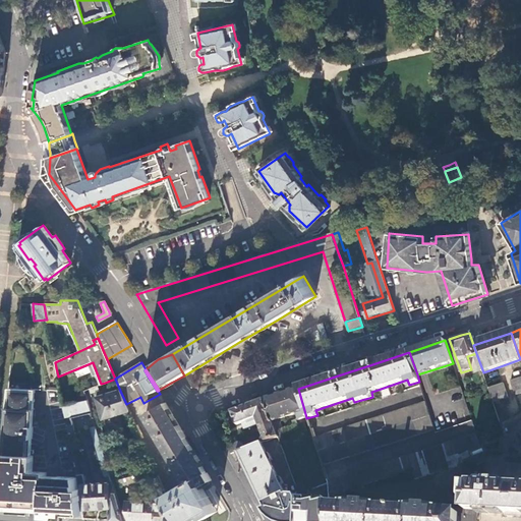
[(520,393),(520,378),(511,381),(516,395),(520,393)]
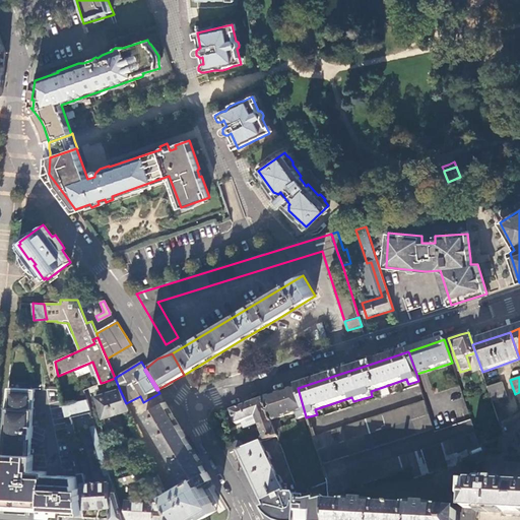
[(503,383),(488,388),(493,402),(508,396),(503,383)]
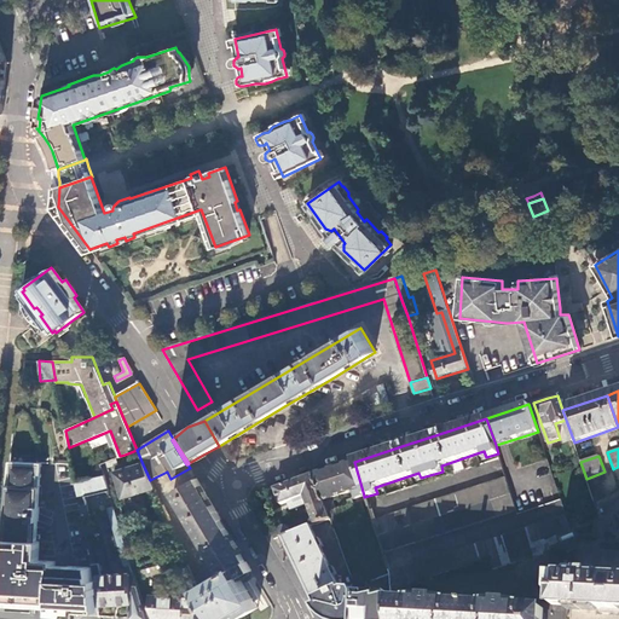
[(28,462),(10,461),(5,510),(7,510),(6,538),(3,538),(1,548),(3,548),(1,565),(0,565),(0,574),(0,577),(0,597),(29,600),(32,554),(27,554),(28,541),(25,539),(27,527),(33,527),(34,505),(28,505),(29,486),(35,486),(34,476),(33,468),(28,462)]
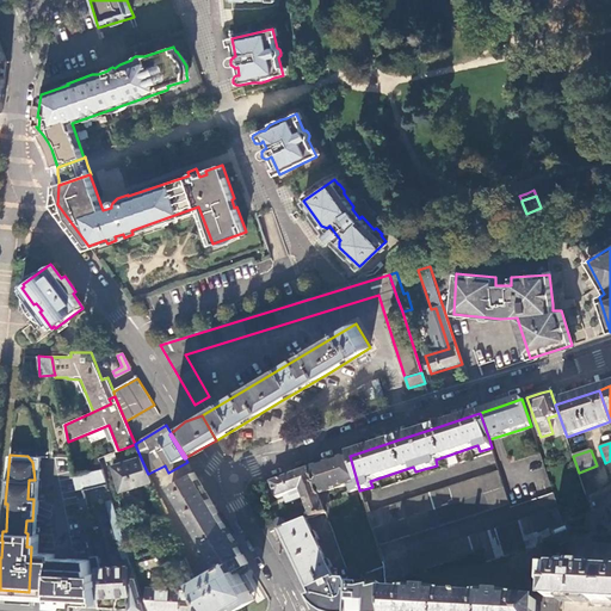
[(41,457),(28,456),(32,462),(34,470),(35,480),(39,480),(41,457)]
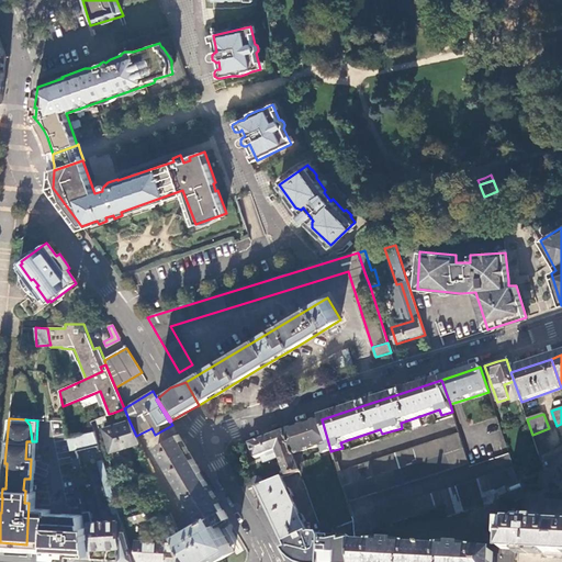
[(330,450),(322,419),(306,424),(284,431),(296,465),(304,462),(303,459),(301,453),(321,447),(323,453),(330,450)]
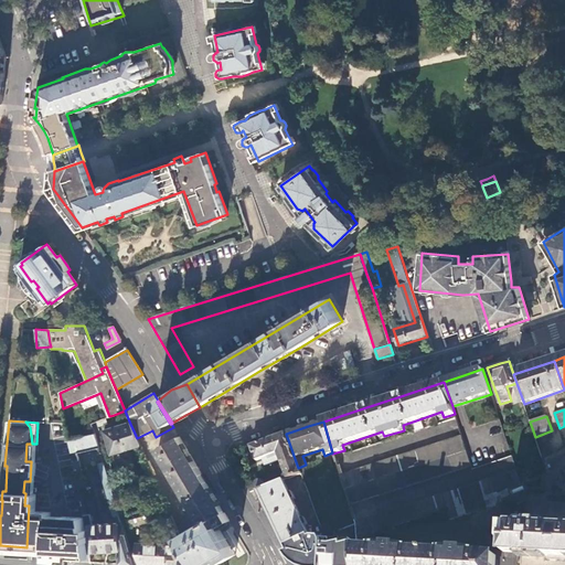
[(125,451),(140,446),(137,438),(130,424),(104,432),(112,455),(125,451)]
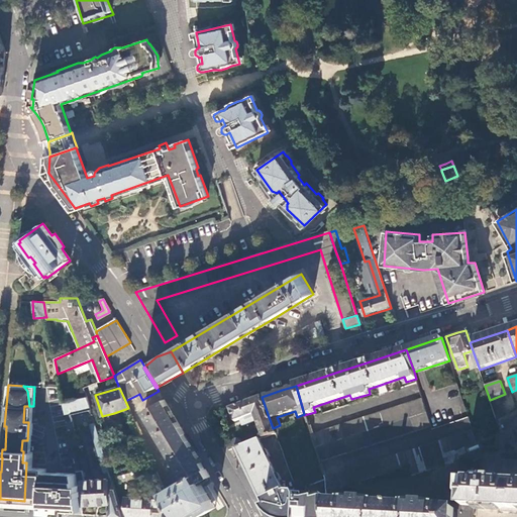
[(87,397),(63,403),(69,433),(75,431),(72,415),(75,414),(80,413),(91,410),(87,397)]
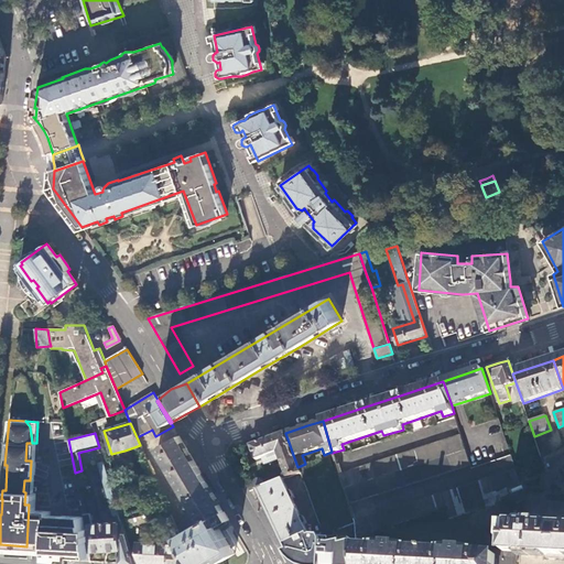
[(297,467),(285,433),(268,440),(251,446),(256,459),(262,457),(266,464),(281,458),(286,474),(288,477),(300,473),(297,467)]
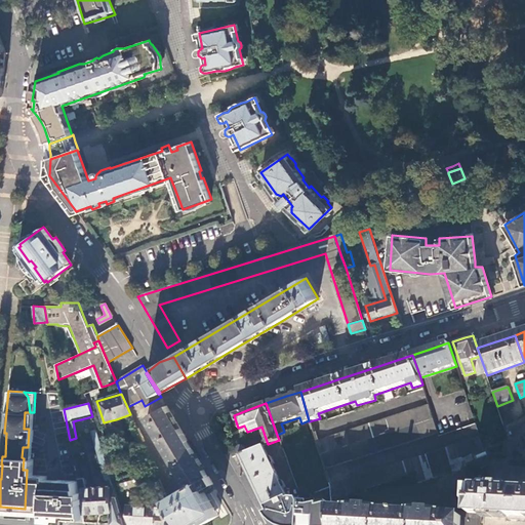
[(326,470),(438,433),(429,405),(316,442),(321,459),(322,458),(326,470)]
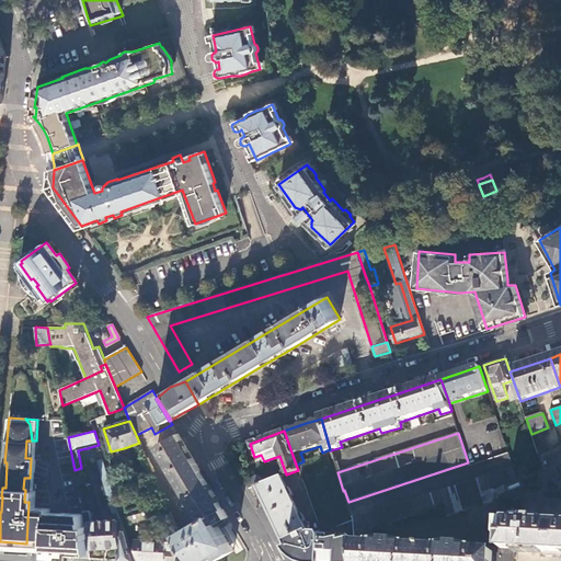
[(218,524),(228,517),(225,512),(215,495),(186,447),(178,434),(157,446),(202,522),(180,535),(191,560),(198,560),(217,550),(221,558),(233,550),(218,524)]
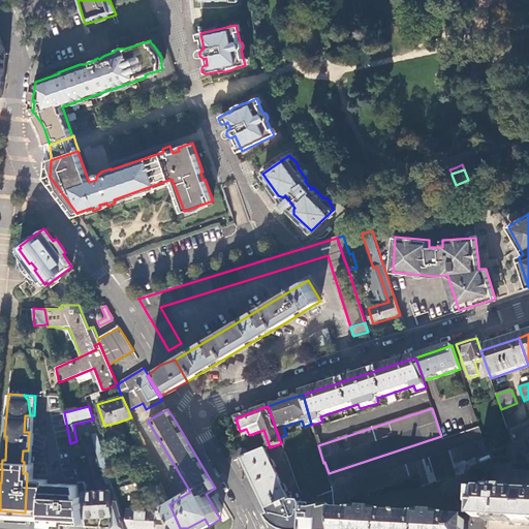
[(512,444),(528,437),(528,421),(508,431),(512,444)]
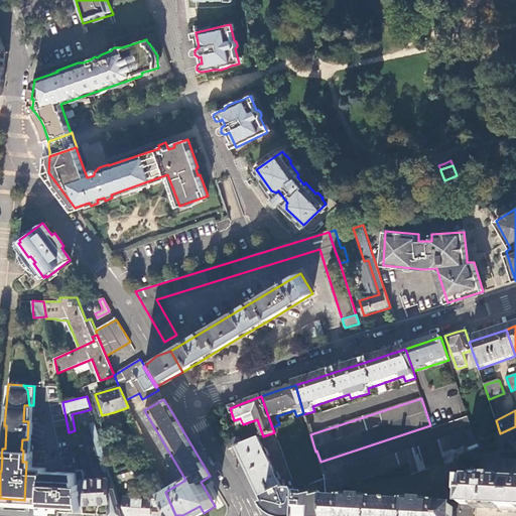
[(95,422),(90,423),(104,472),(109,471),(95,422)]
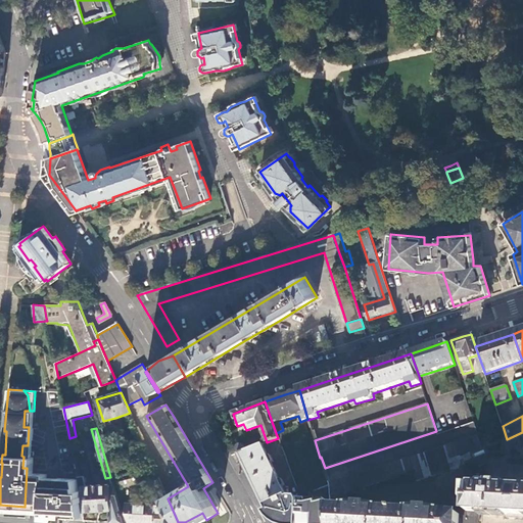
[(522,432),(507,439),(505,440),(504,458),(488,457),(487,487),(467,486),(466,503),(469,503),(469,510),(460,514),(461,515),(463,522),(520,522),(521,516),(522,516),(522,432)]
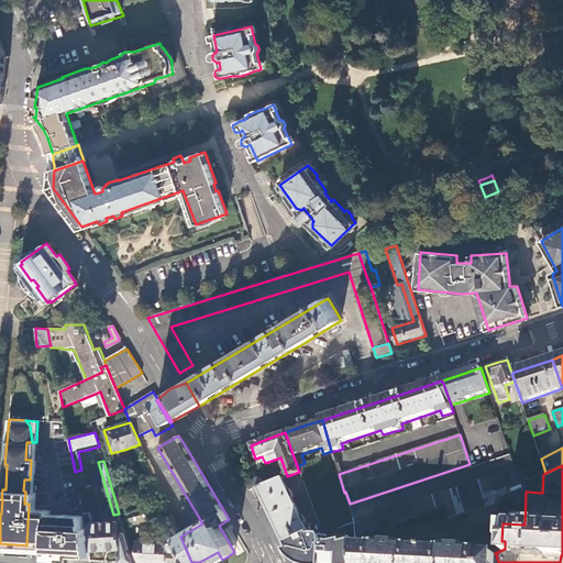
[(507,488),(520,483),(518,475),(516,468),(354,520),(355,533),(367,533),(444,508),(449,519),(475,510),(477,516),(511,497),(507,488)]
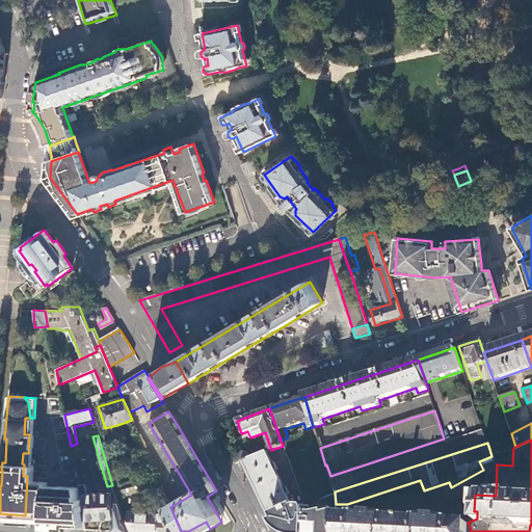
[(495,455),(498,454),(496,446),(489,449),(491,456),(495,455)]
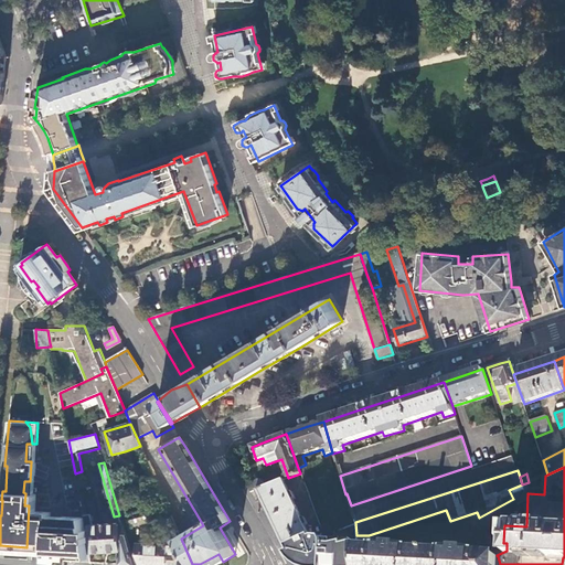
[(251,492),(260,489),(264,488),(262,481),(257,479),(246,483),(251,492)]
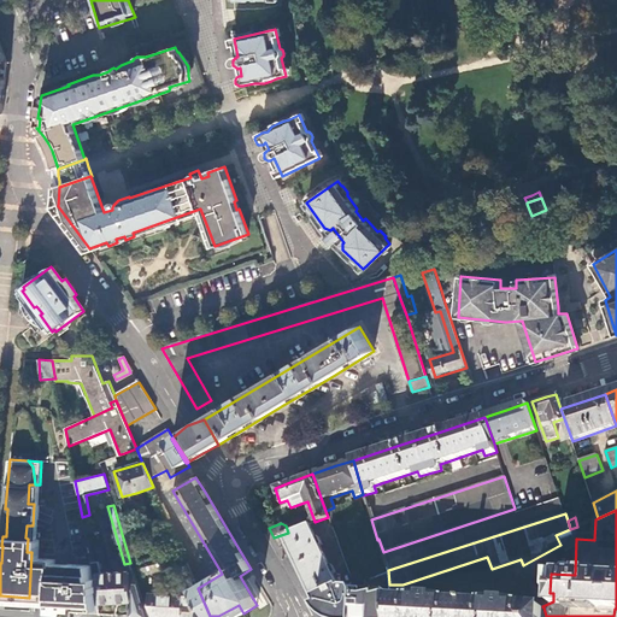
[(288,533),(285,534),(316,603),(341,591),(310,524),(307,524),(288,533)]
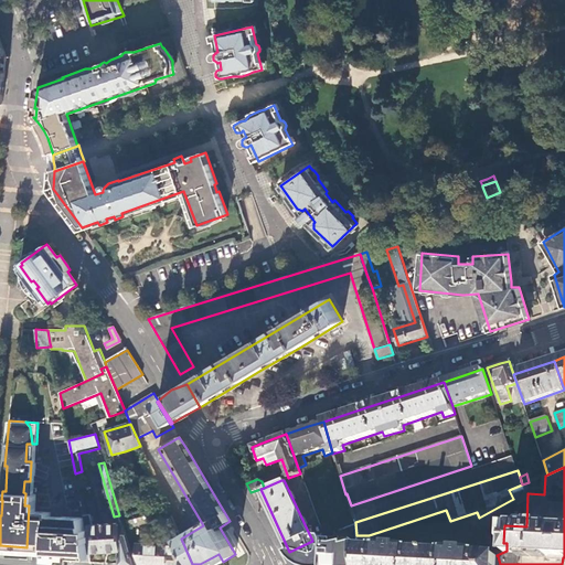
[(513,499),(528,493),(529,493),(525,483),(522,484),(509,490),(513,499)]
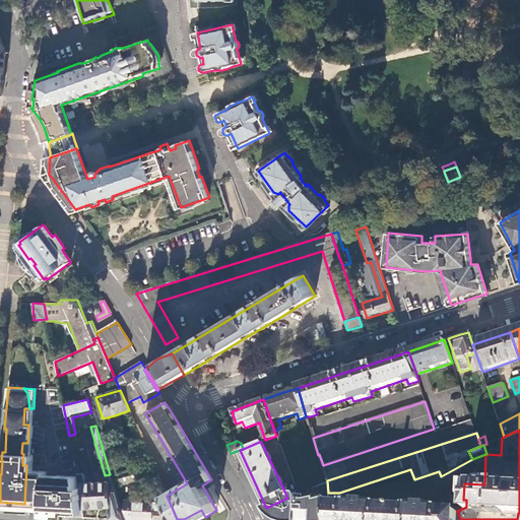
[(148,471),(155,469),(146,449),(140,451),(148,471)]
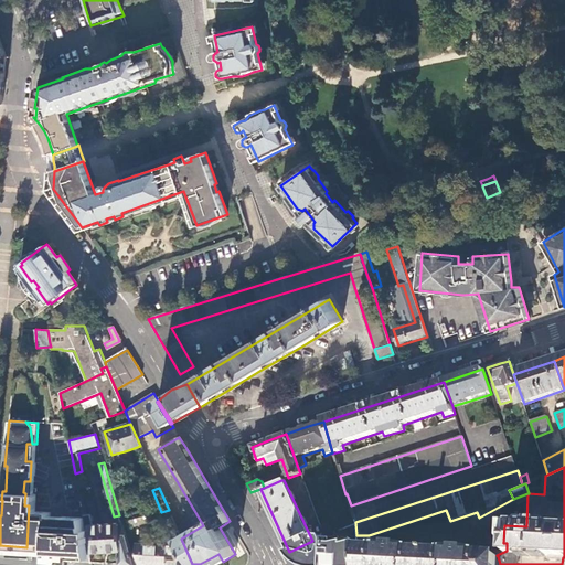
[(29,505),(27,547),(41,548),(48,548),(48,554),(56,555),(54,515),(50,515),(50,512),(33,511),(34,505),(29,505)]
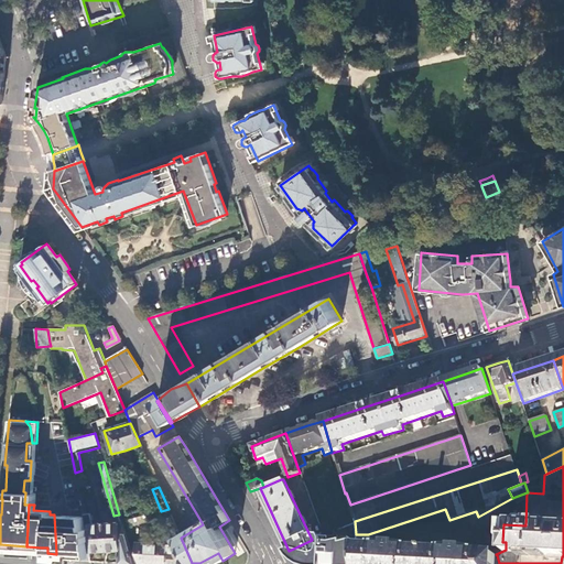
[(162,524),(174,523),(169,509),(161,511),(156,512),(159,518),(162,524)]
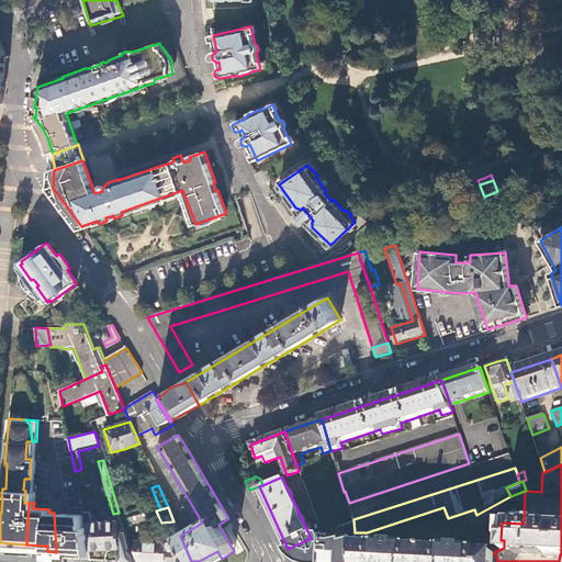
[(158,516),(156,510),(156,509),(139,514),(142,520),(158,516)]
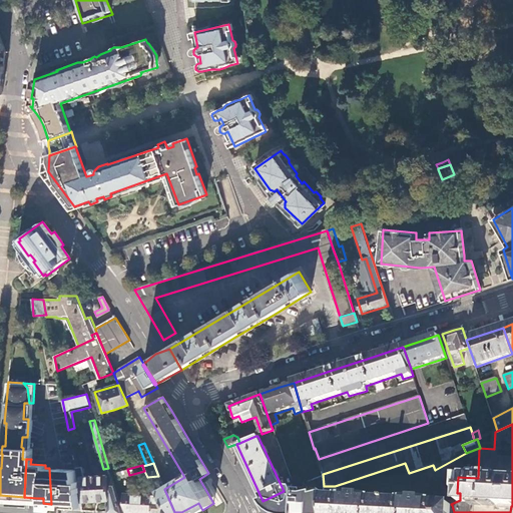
[(76,468),(76,470),(78,480),(81,481),(81,501),(107,500),(105,476),(84,477),(82,467),(79,467),(76,468)]
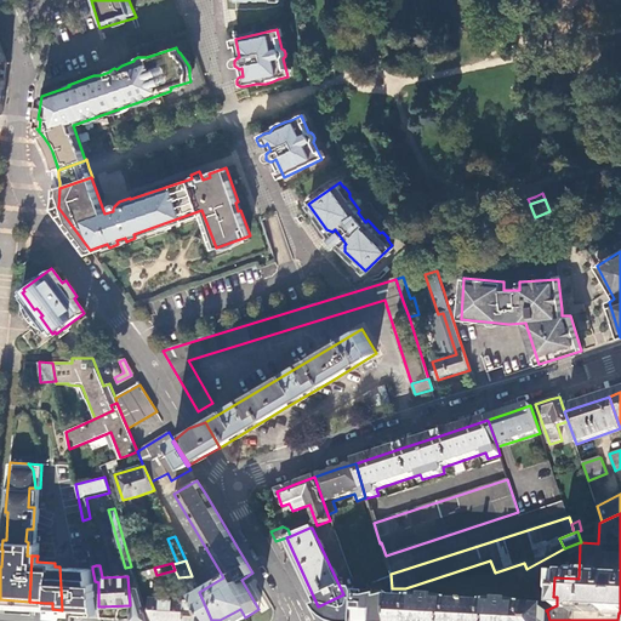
[(68,610),(68,617),(81,619),(81,611),(100,613),(98,607),(98,582),(95,581),(92,569),(60,567),(62,610),(68,610)]
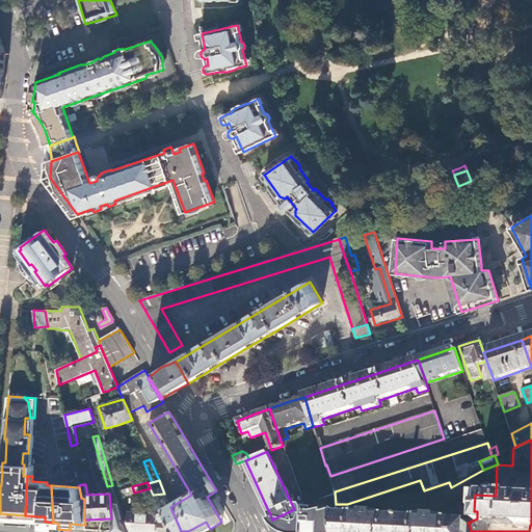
[(111,519),(112,531),(113,531),(126,531),(112,485),(107,486),(109,494),(111,519)]
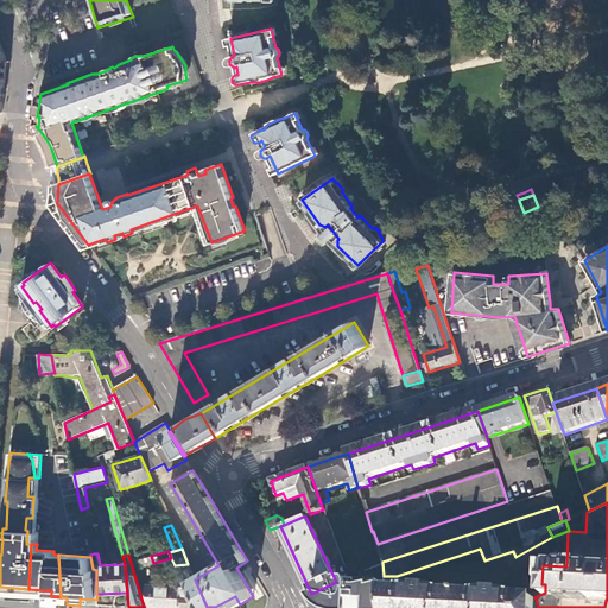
[(182,580),(195,580),(188,564),(175,565),(179,580),(182,581),(182,580)]
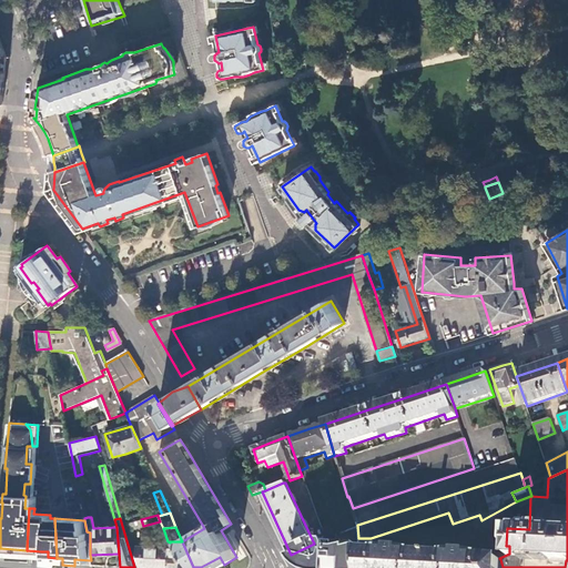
[(193,567),(182,541),(170,541),(170,543),(170,548),(168,567),(193,567)]
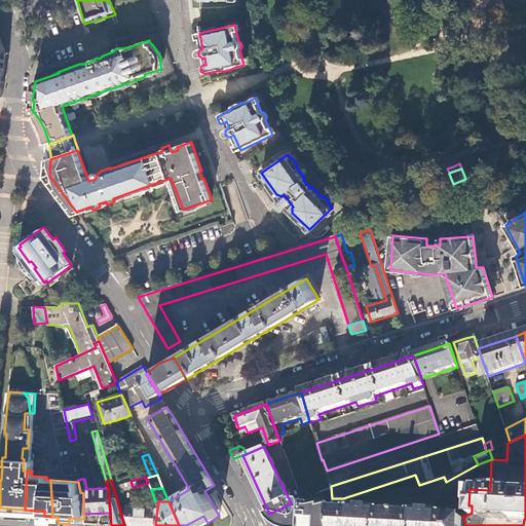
[(304,525),(305,509),(304,506),(303,504),(295,504),(293,505),(291,503),(269,514),(272,518),(269,520),(271,525),(272,525),(304,525)]
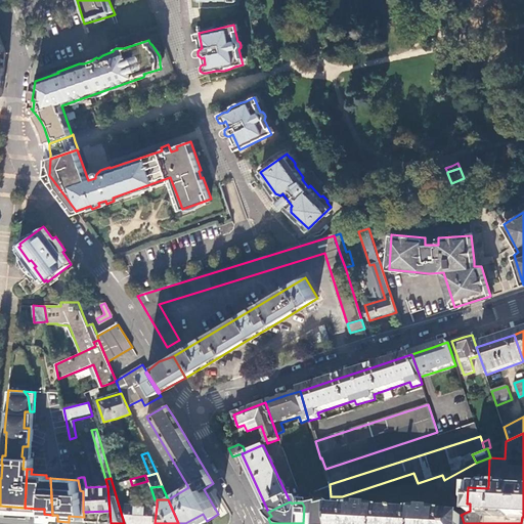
[(155,523),(157,506),(146,506),(127,504),(126,513),(129,523),(155,523)]
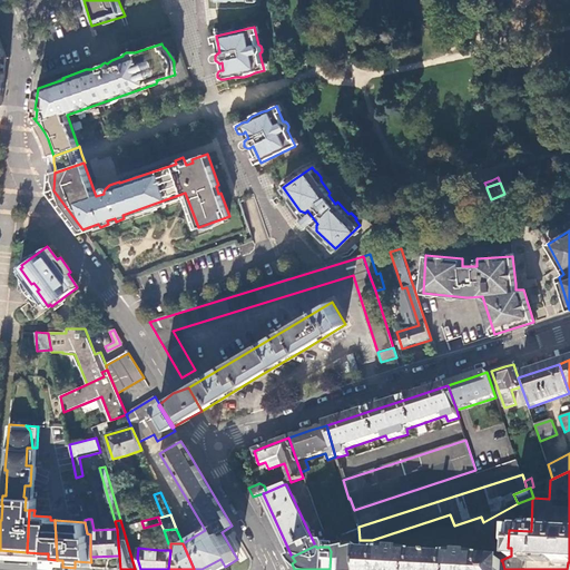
[(361,569),(360,554),(360,548),(340,548),(338,549),(330,549),(331,551),(330,569),(361,569)]
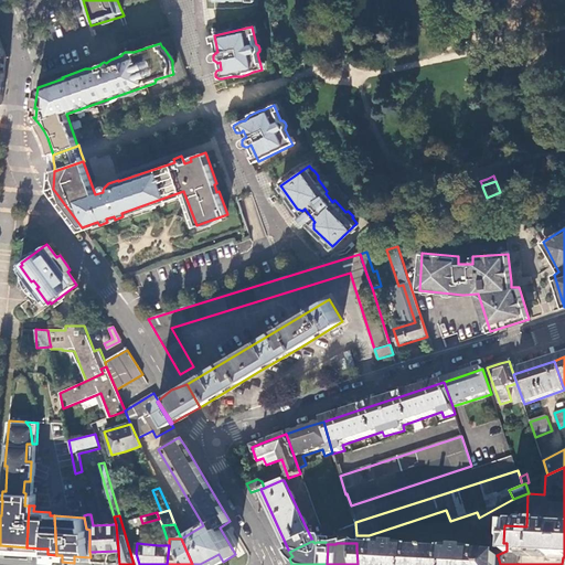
[(500,564),(498,556),(468,555),(468,551),(455,550),(455,555),(429,553),(429,551),(425,551),(425,554),(401,552),(402,547),(387,547),(387,552),(356,550),(358,564),(500,564)]
